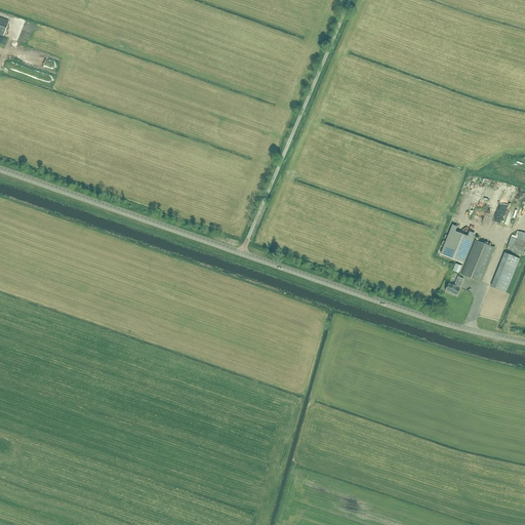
[(0,35),(3,36),(9,22),(0,17),(0,35)]
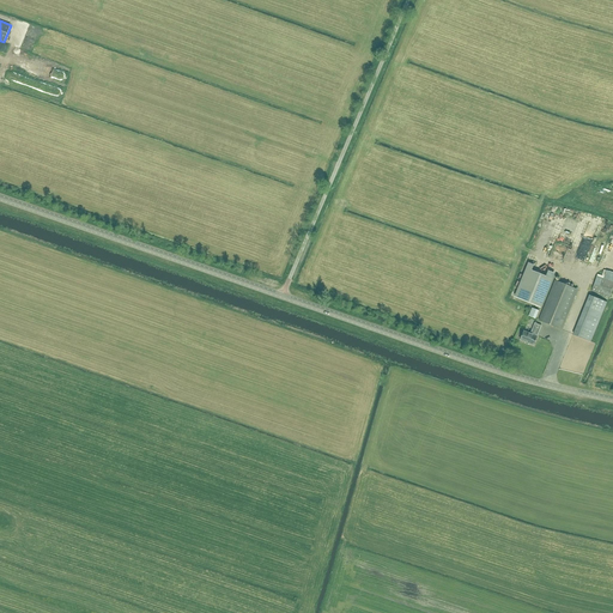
[(583,236),(575,256),(584,260),(592,240),(583,236)]
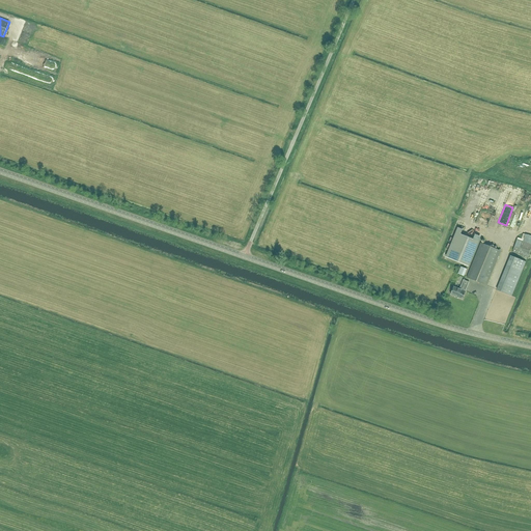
[(475,234),(473,240),(462,235),(464,230),(458,228),(447,257),(468,267),(478,242),(480,236),(475,234)]
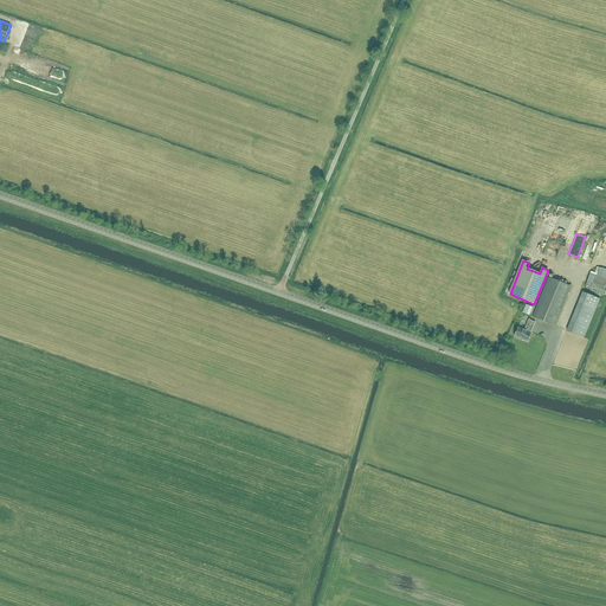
[(599,268),(597,268),(595,274),(591,271),(590,274),(585,289),(603,295),(605,283),(605,269),(600,268),(599,268)]
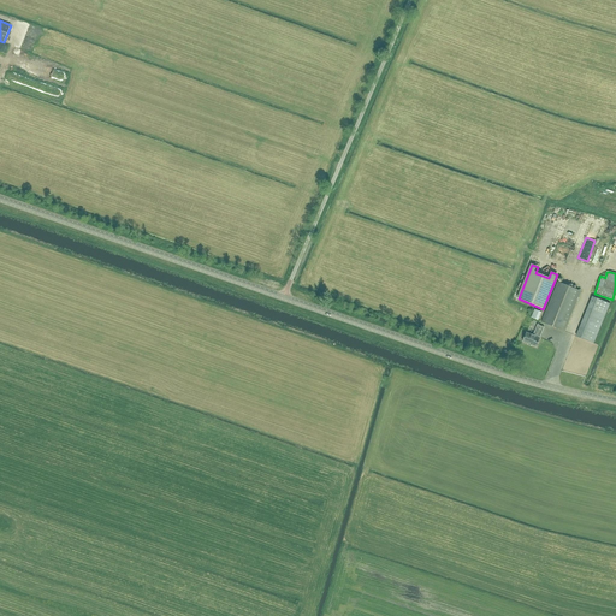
[(564,332),(580,291),(557,282),(542,323),(564,332)]
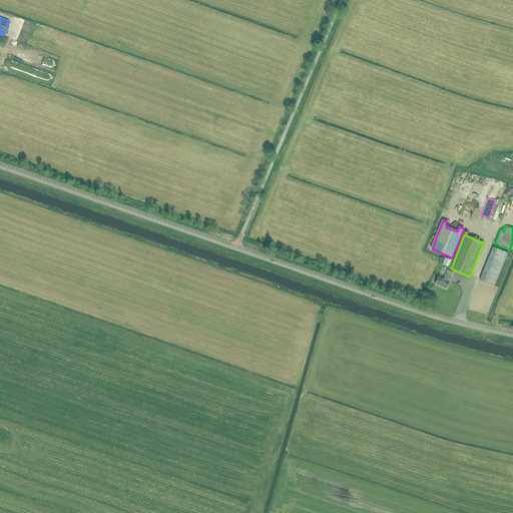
[(494,246),(480,280),(494,286),(508,252),(494,246)]
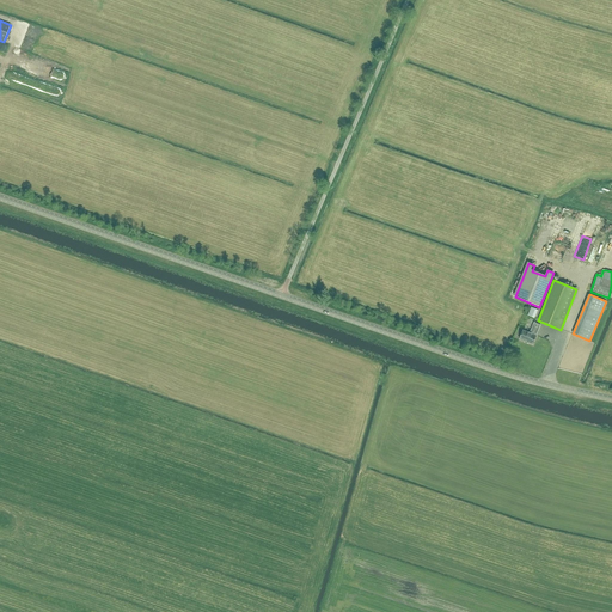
[(531,307),(527,316),(534,318),(538,310),(531,307)]
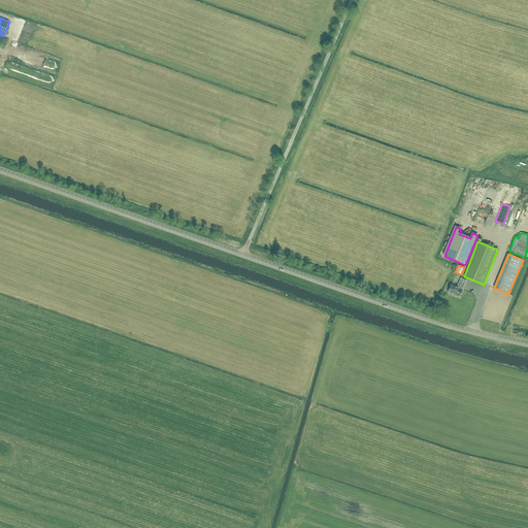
[(462,290),(466,281),(461,278),(457,288),(452,286),(449,293),(460,298),(463,290),(462,290)]
